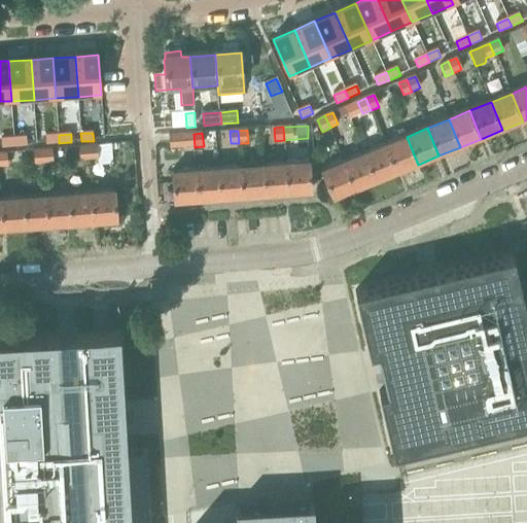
[(195,147),(194,134),(170,136),(171,149),(195,147)]
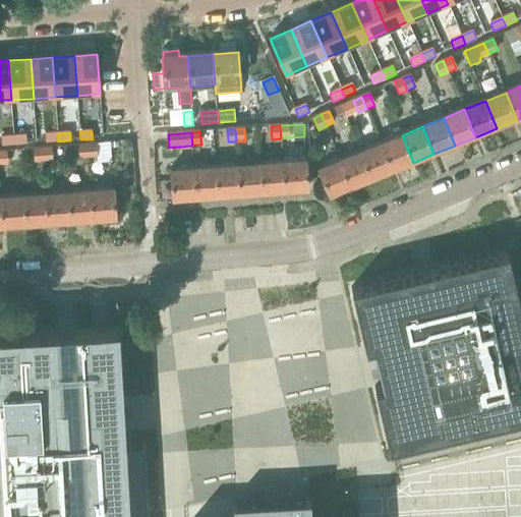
[(58,133),(46,134),(46,142),(58,141),(58,133)]
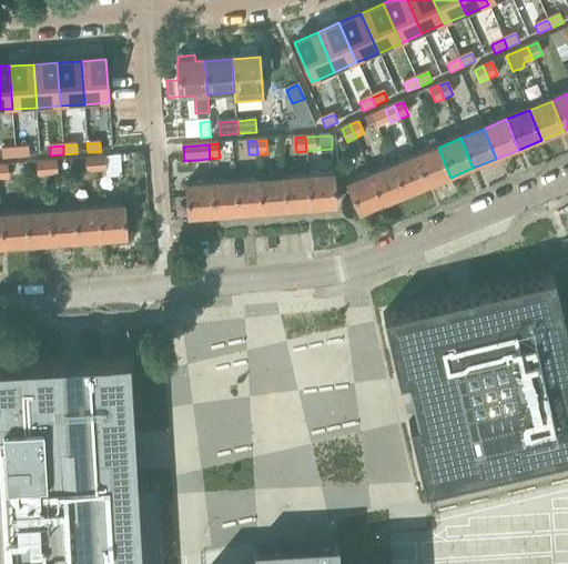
[(29,148),(16,149),(16,158),(29,157),(29,148)]
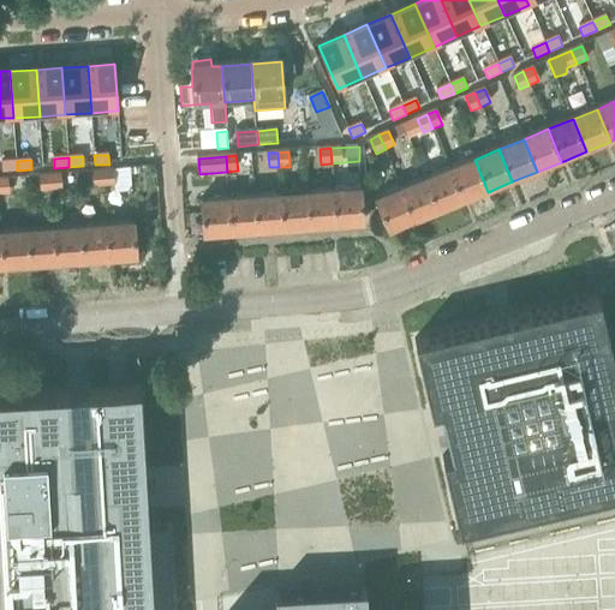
[(475,160),(449,169),(463,202),(488,192),(475,160)]
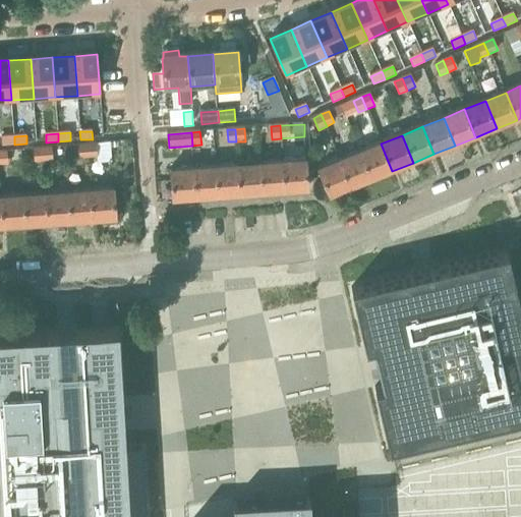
[(14,136),(2,137),(2,146),(14,145),(14,136)]
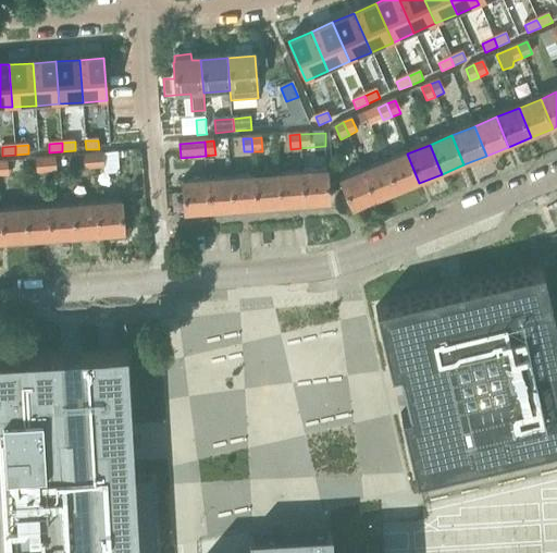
[(407,154),(385,162),(397,193),(419,183),(407,154)]
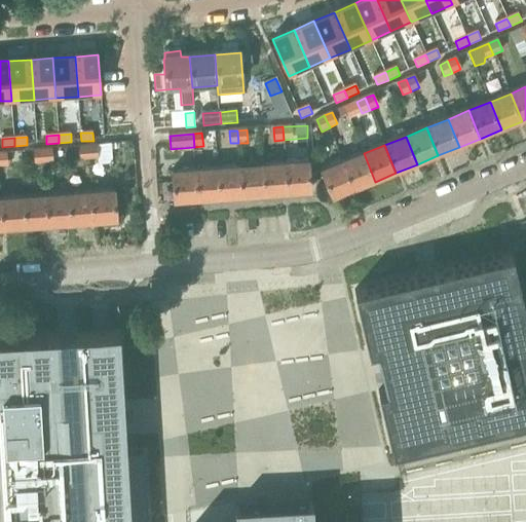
[(88,147),(89,159),(99,158),(99,162),(112,161),(111,146),(98,147),(98,146),(88,147)]
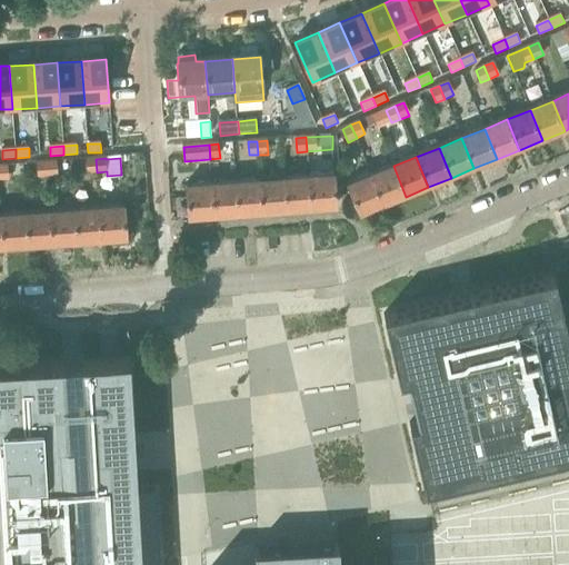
[(88,174),(97,172),(96,159),(87,159),(88,174)]
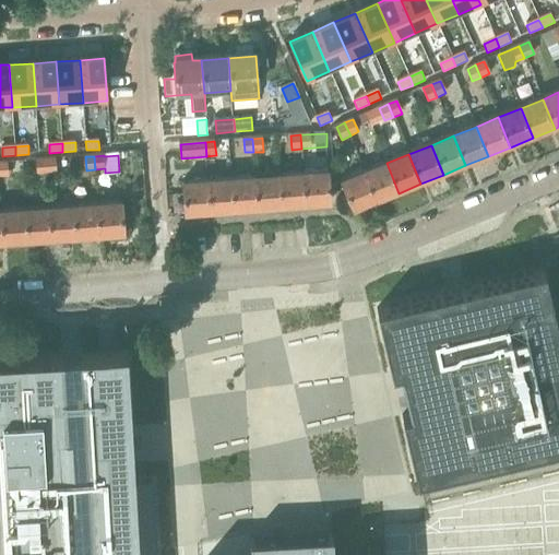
[(56,158),(46,160),(47,173),(56,173),(56,158)]
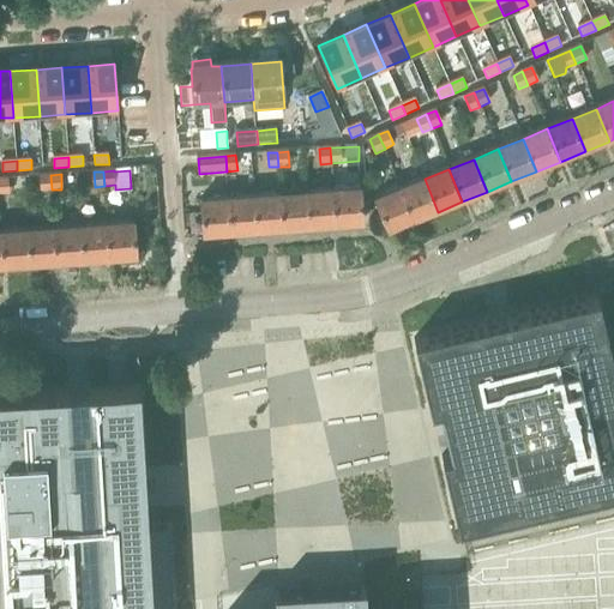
[(52,190),(50,175),(40,176),(41,191),(52,190)]
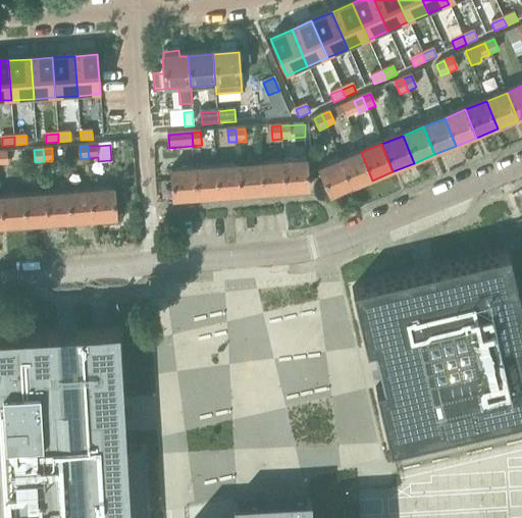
[(361,152),(340,161),(351,189),(372,180),(361,152)]
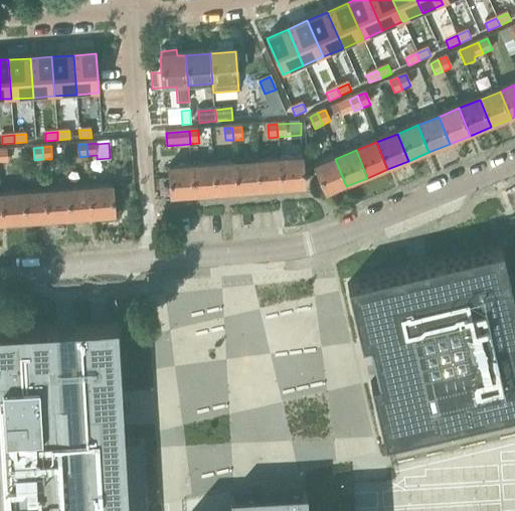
[(303,159),(281,160),(283,190),(305,188),(303,159)]
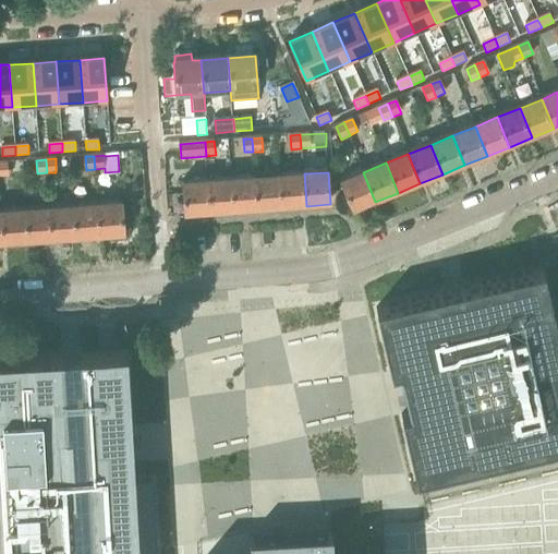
[(375,202),(363,172),(341,181),(353,211),(375,202)]
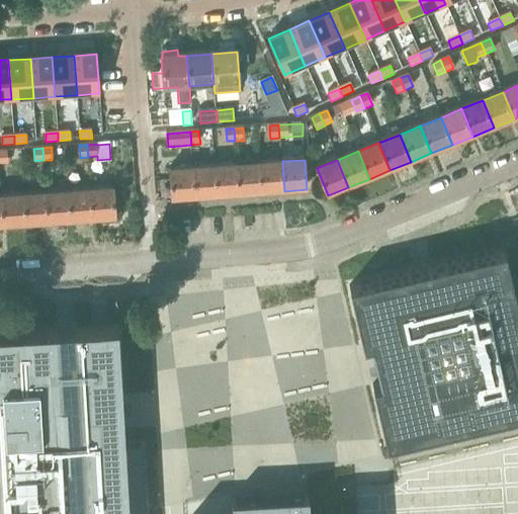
[(282,161),(259,163),(261,192),(284,191),(282,161)]
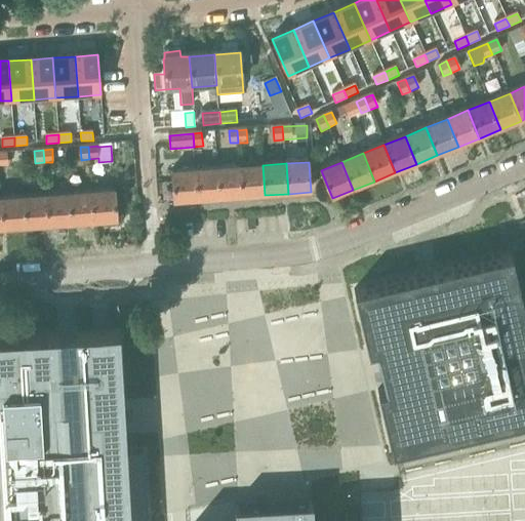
[(263,165),(240,167),(242,197),(265,195),(263,165)]
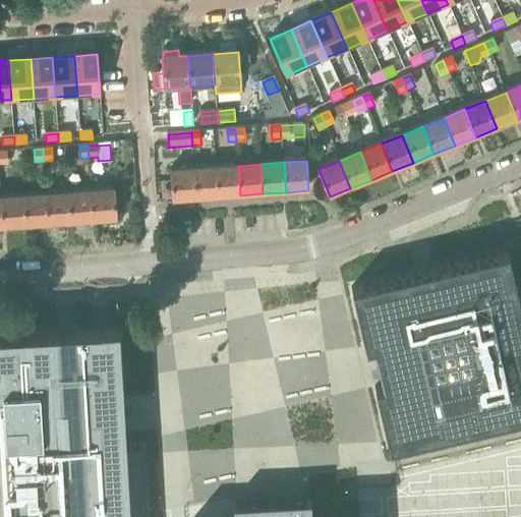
[(238,166),(216,167),(218,197),(240,195),(238,166)]
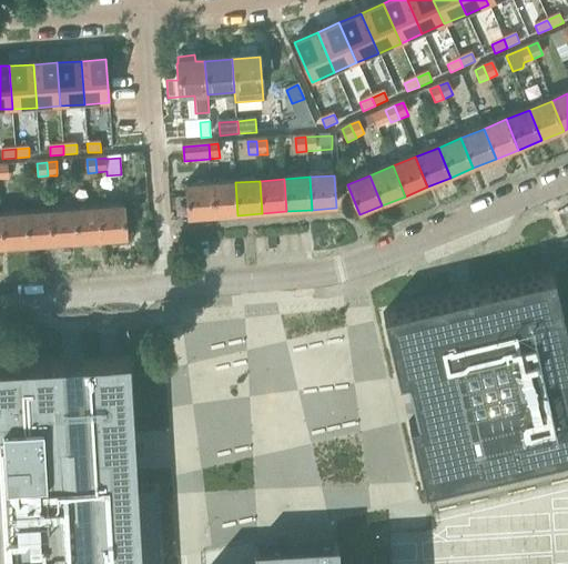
[(235,182),(211,184),(213,217),(237,215),(235,182)]
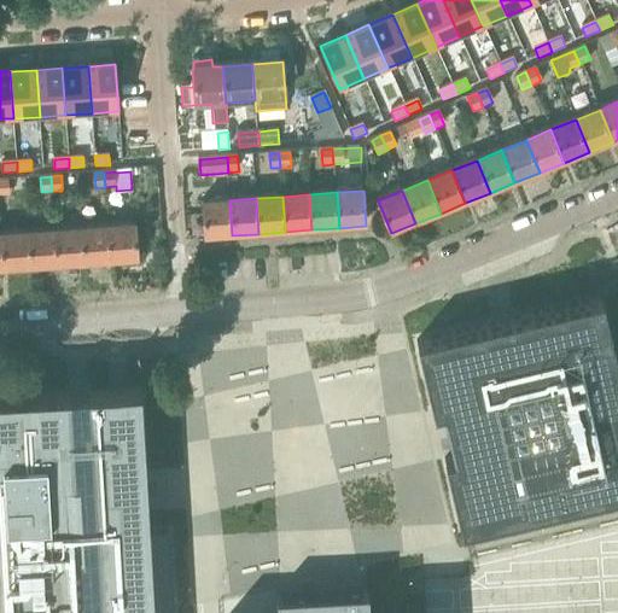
[(232,235),(229,200),(203,203),(205,238),(232,235)]
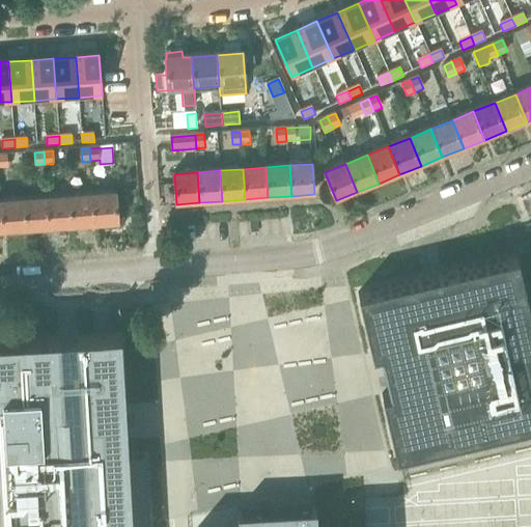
[(116,193),(92,195),(95,225),(118,223),(116,193)]
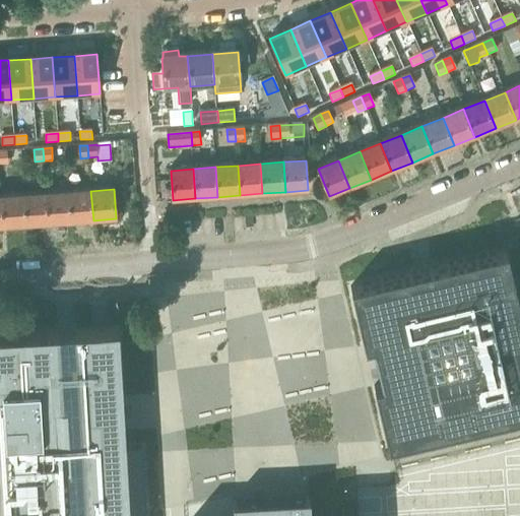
[(90,191),(68,192),(71,222),(93,220),(90,191)]
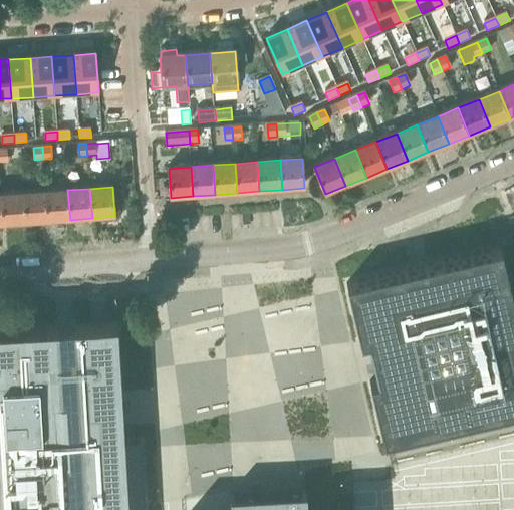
[(67,190),(45,192),(47,221),(70,220),(67,190)]
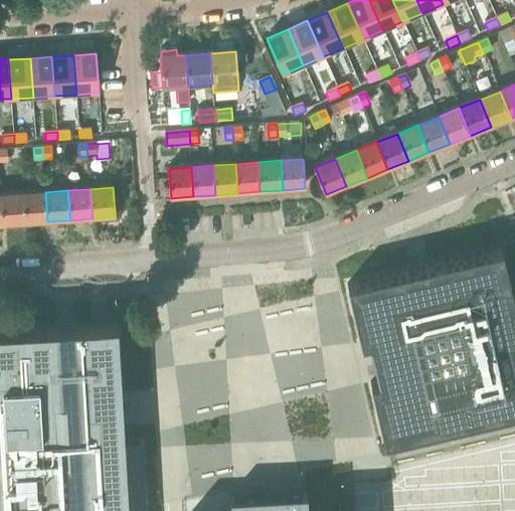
[(45,192),(23,194),(25,223),(47,221),(45,192)]
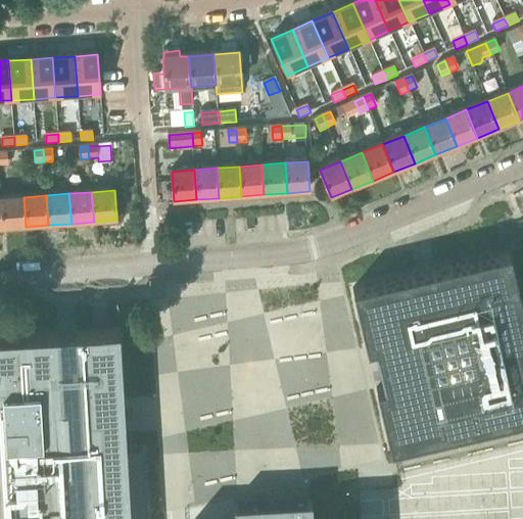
[(24,197),(1,198),(3,229),(26,227),(24,197)]
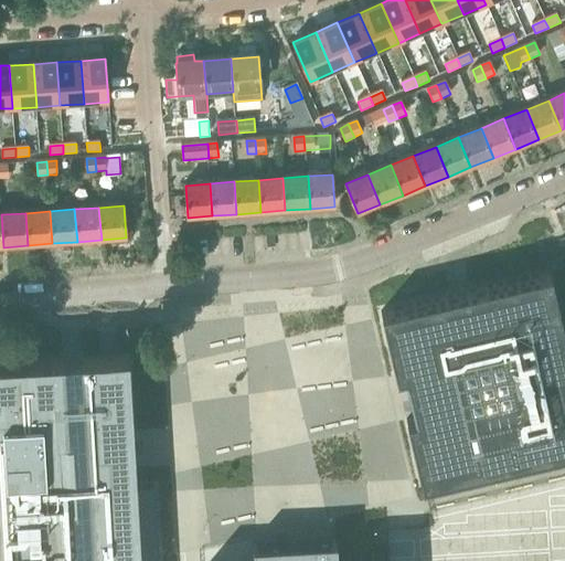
[(564,336),(551,275),(381,315),(396,380),(405,378),(415,421),(406,423),(422,488),(564,454),(564,336)]
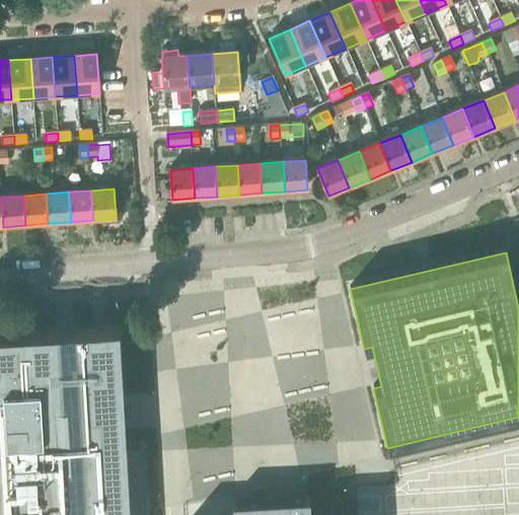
[(59,330),(0,334),(0,514),(146,514),(142,449),(125,450),(124,432),(124,429),(122,401),(122,398),(118,333),(119,333),(118,327),(74,330),(59,332),(59,330)]
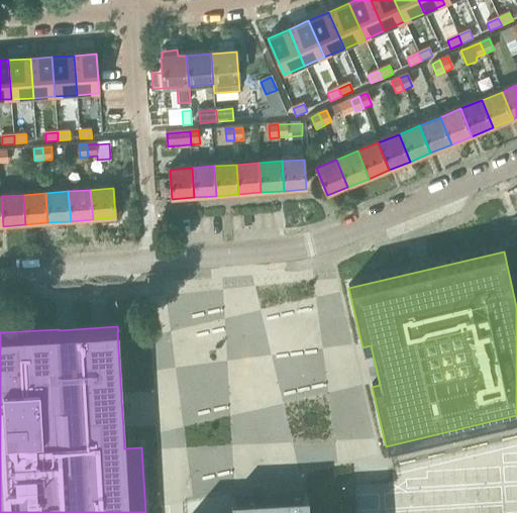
[(308,512),(308,497),(231,501),(231,512),(308,512)]
